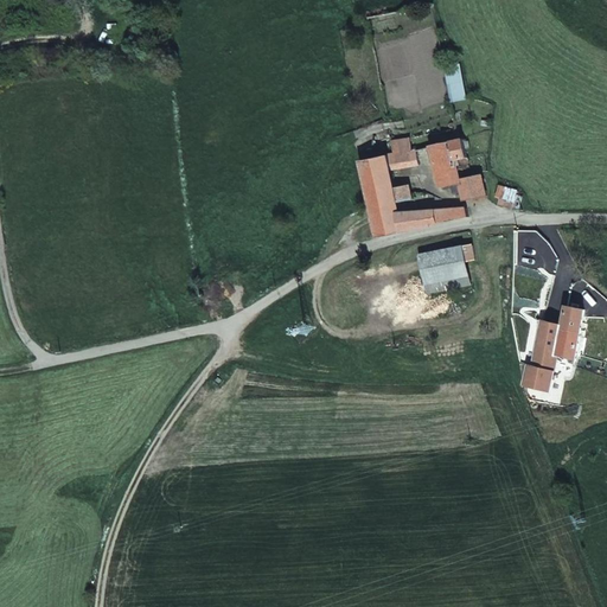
[(457,159),(467,157),(464,138),(459,139),(432,145),(441,186),(451,184),(453,192),(458,193),(464,193),(460,179),(457,159)]
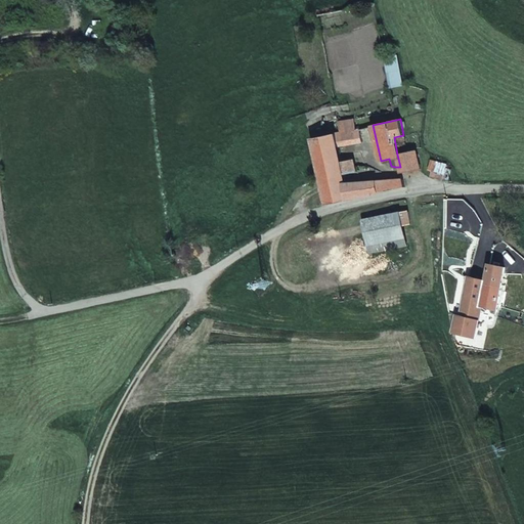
[(338,145),(362,140),(360,127),(340,132),(333,133),(311,138),(323,205),(404,186),(402,178),(345,183),(343,174),(341,161),(338,145)]
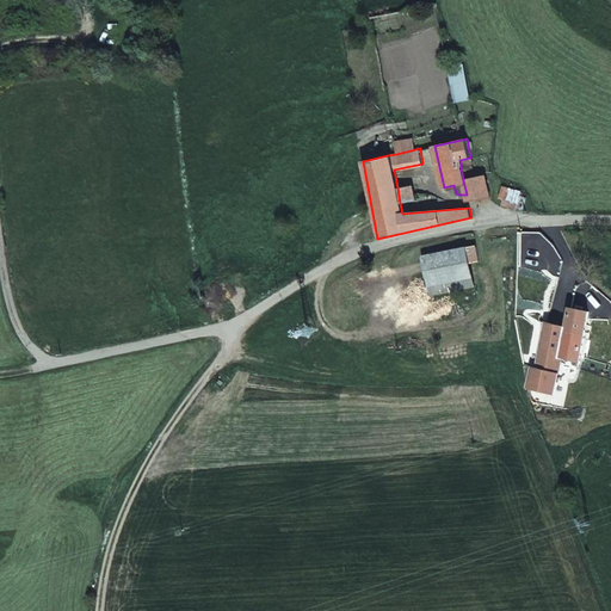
[(489,196),(486,176),(463,180),(467,195),(467,199),(489,196)]
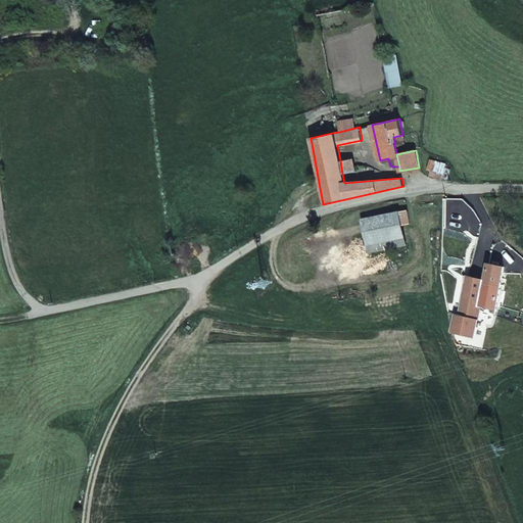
[(355,171),(353,158),(340,160),(342,174),(355,171)]
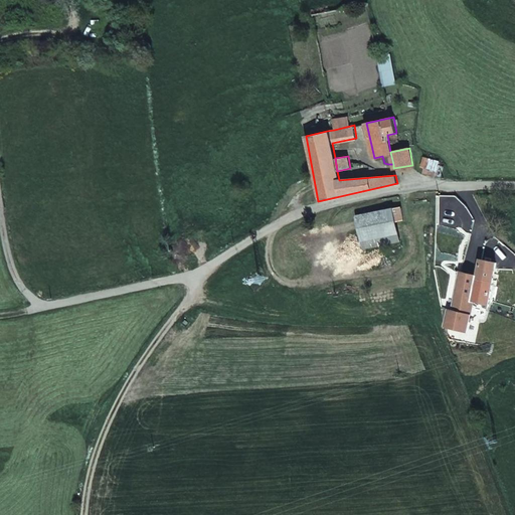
[(396,233),(390,209),(354,216),(358,242),(396,233)]
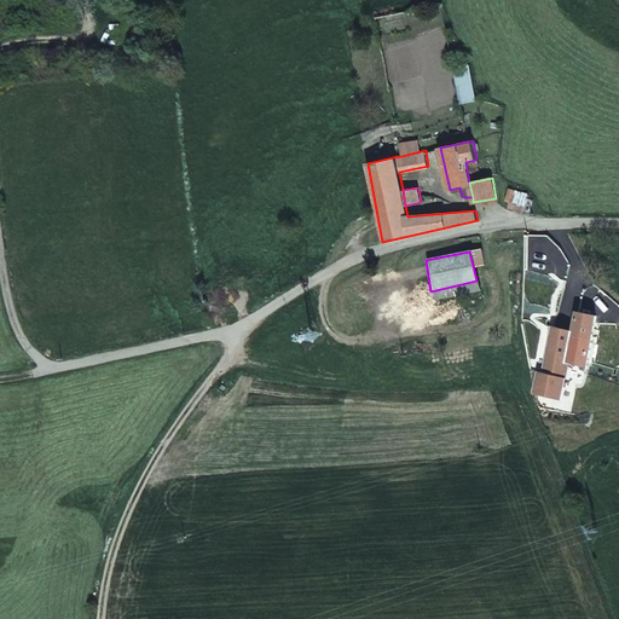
[(586,363),(596,314),(578,311),(573,330),(567,359),(570,359),(586,363)]
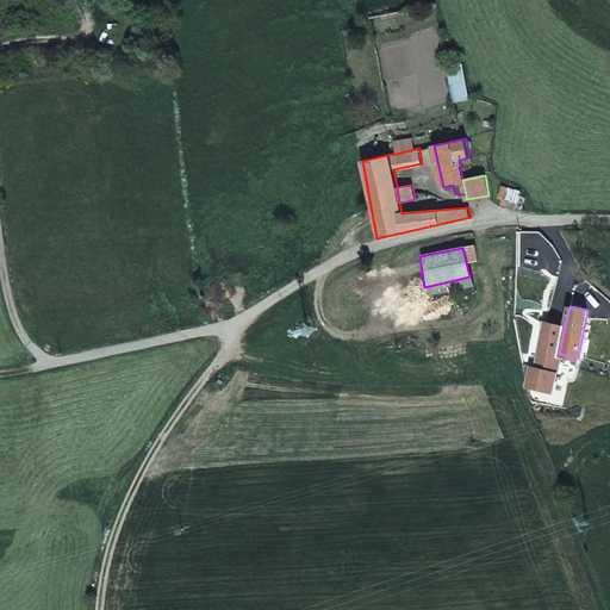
[(559,354),(565,325),(547,322),(536,369),(530,368),(526,387),(552,392),(561,354),(559,354)]
